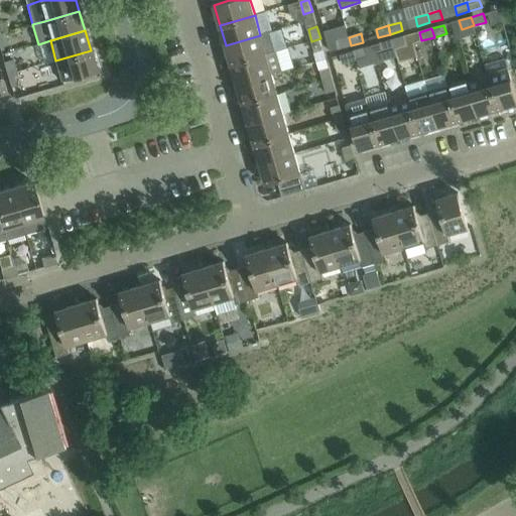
[(260,35),(226,45),(231,65),(266,54),(260,35)]
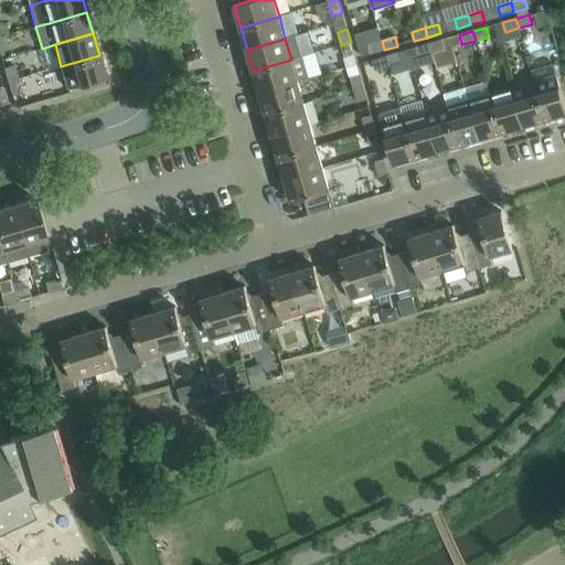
[(443,40),(429,44),(432,53),(446,50),(443,40)]
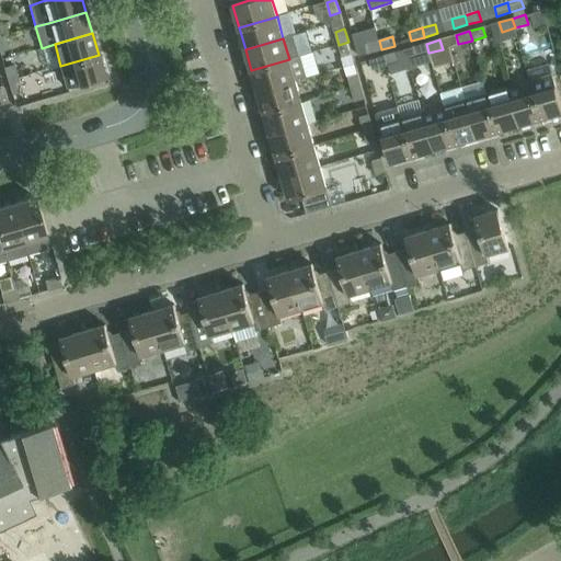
[(381,49),(379,41),(365,44),(368,54),(381,49)]
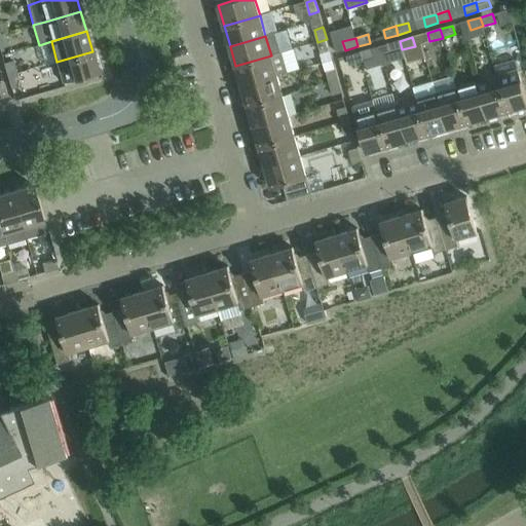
[(327,39),(317,42),(322,54),(330,52),(327,39)]
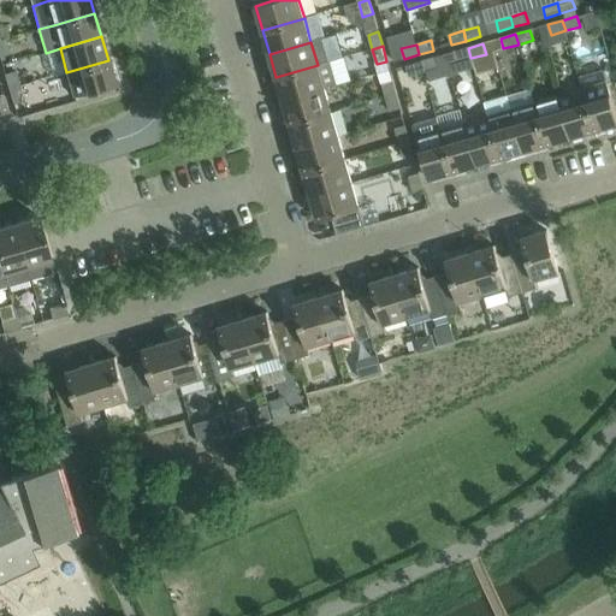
[(471,58),(468,48),(454,52),(456,63),(471,58)]
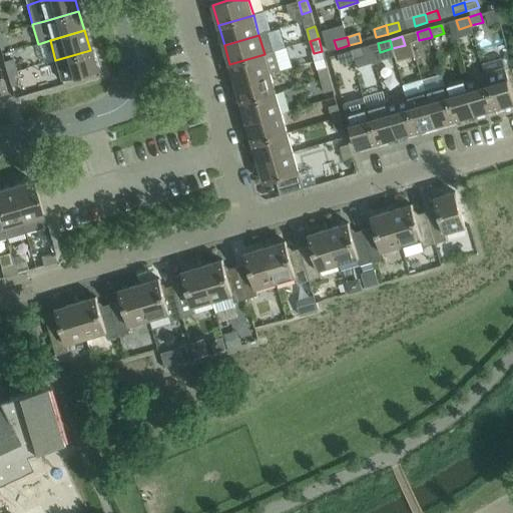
[(363,47),(351,51),(353,60),(366,56),(363,47)]
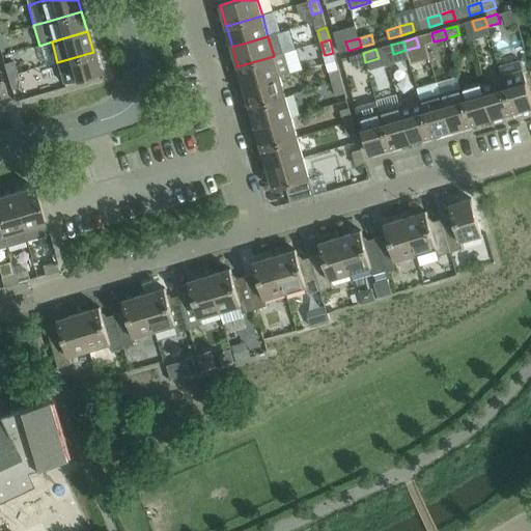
[(93,52),(57,62),(63,83),(100,73),(93,52)]
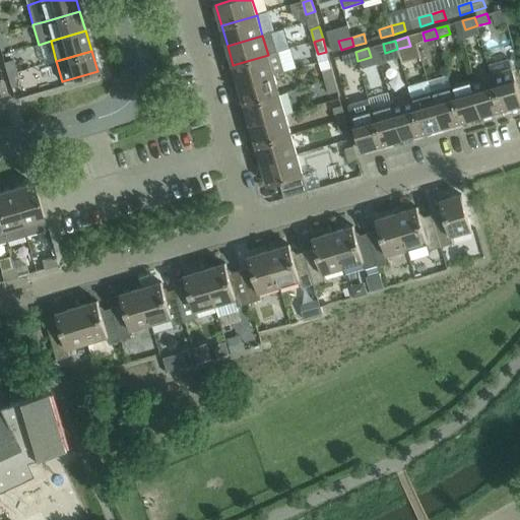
[(358,61),(355,52),(343,56),(345,64),(358,61)]
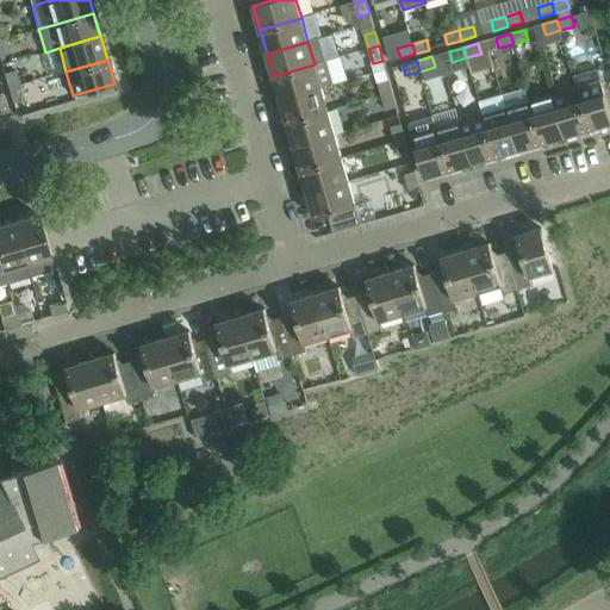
[(315,64),(273,76),(280,100),(322,88),(322,87),(332,85),(327,62),(315,64)]
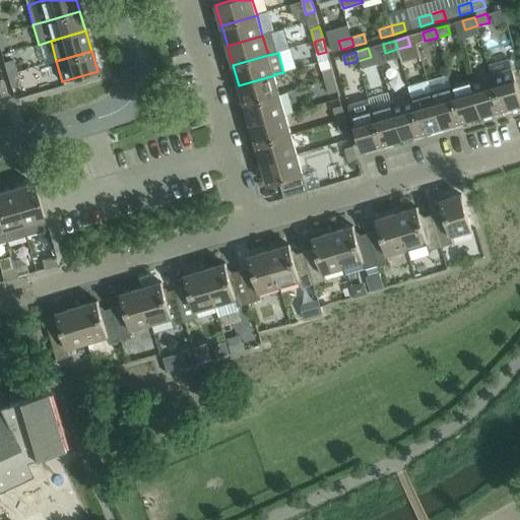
[(519,94),(509,59),(490,64),(493,75),(492,75),(502,111),(519,105),(519,94)]
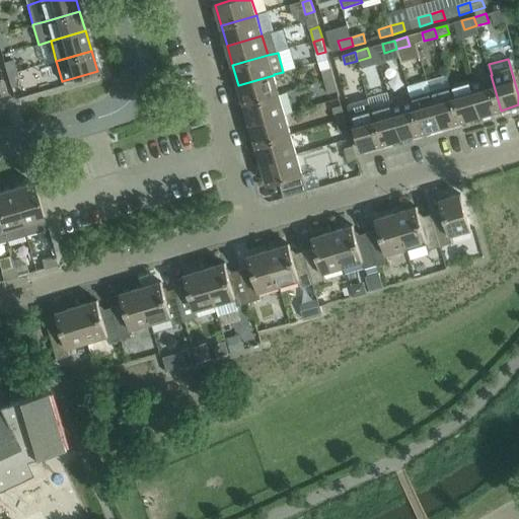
[(4,63),(7,75),(16,73),(12,61),(4,63)]
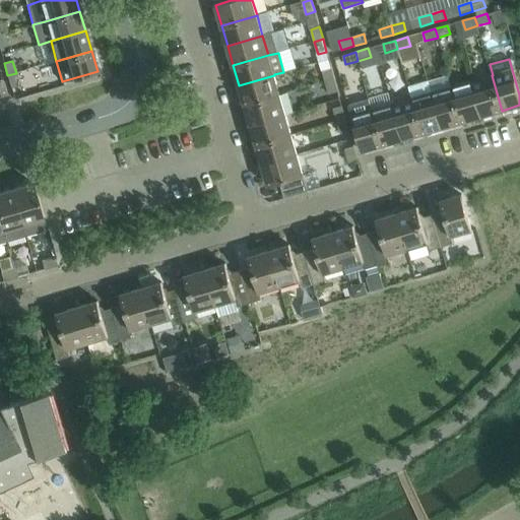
[(322,69),(326,81),(334,79),(331,67),(322,69)]
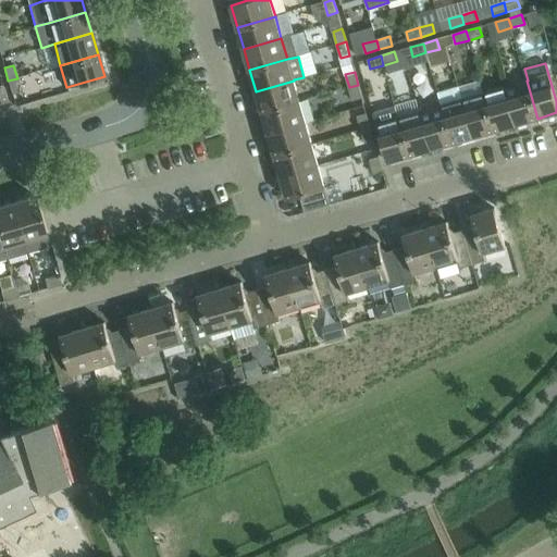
[(17,78),(8,81),(12,94),(21,91),(17,78)]
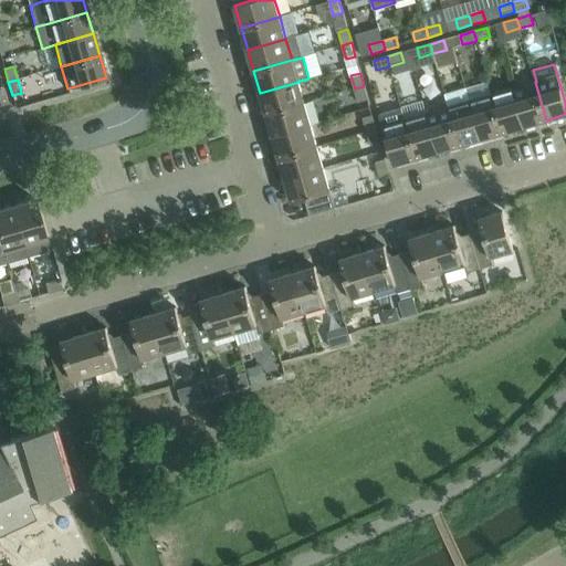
[(299,82),(260,93),(266,114),(304,103),(299,82)]
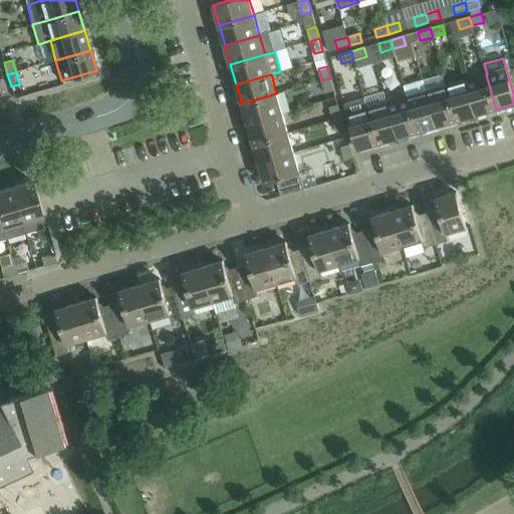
[(486,74),(466,80),(477,114),(496,109),(486,74)]
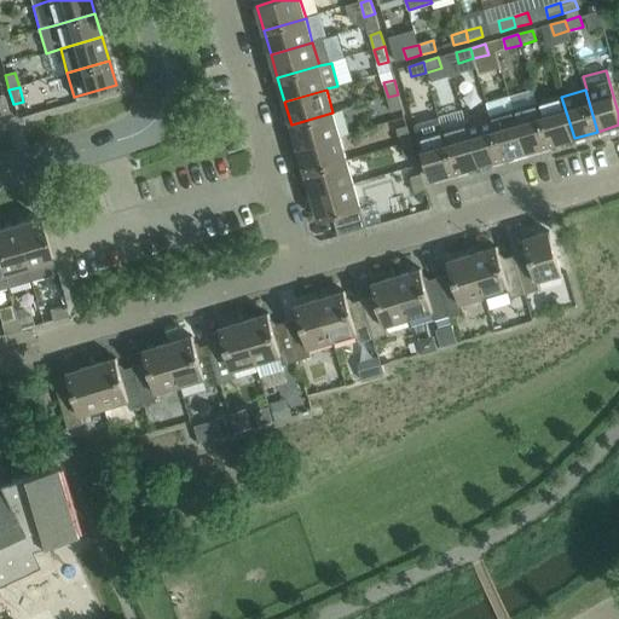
[(398,94),(388,97),(392,111),(403,109),(398,94)]
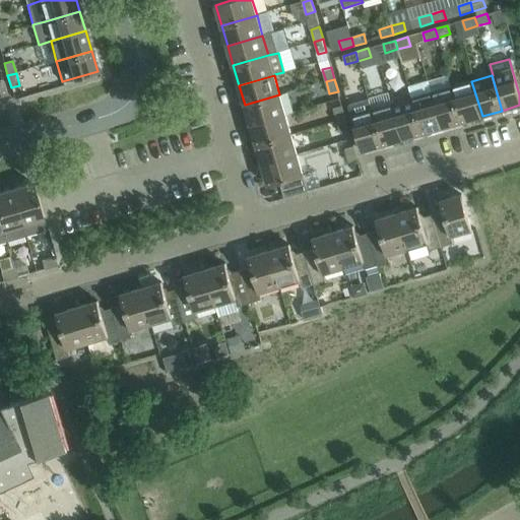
[(429,81),(408,87),(412,99),(423,134),(442,128),(432,92),(429,81)]
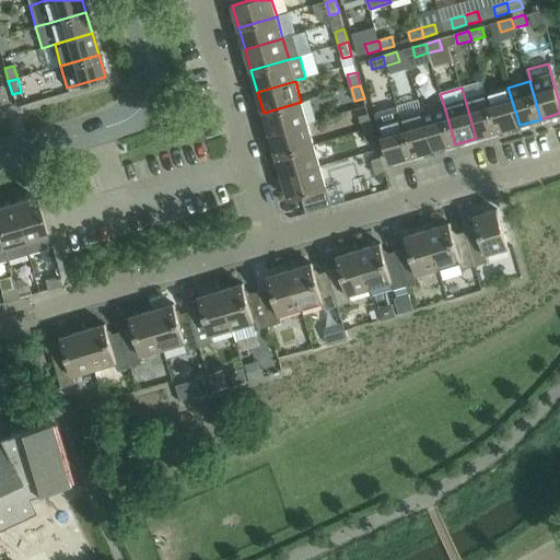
[(508,88),(487,94),(498,131),(520,125),(508,88)]
